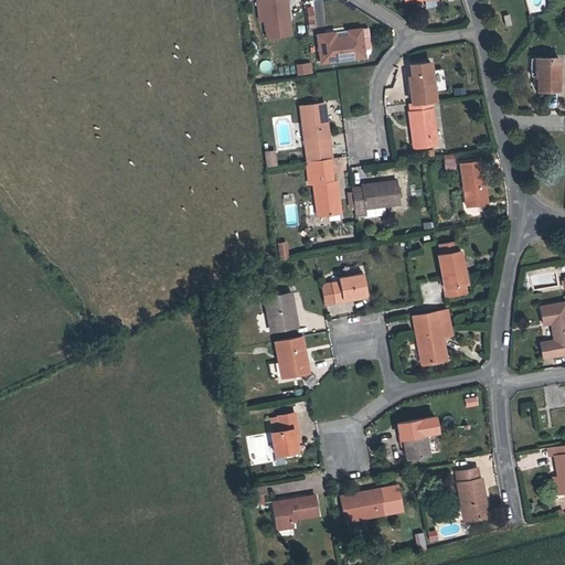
[(262,0),(265,19),(267,36),(290,34),(286,0),(262,0)]
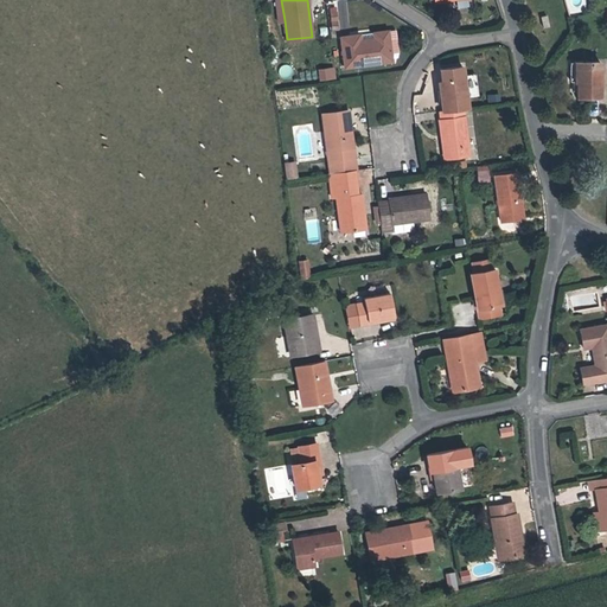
[(388,38),(388,36),(372,37),(359,39),(350,40),(350,36),(339,37),(344,68),(391,61),(390,57),(396,56),(397,51),(395,37),(388,38)]
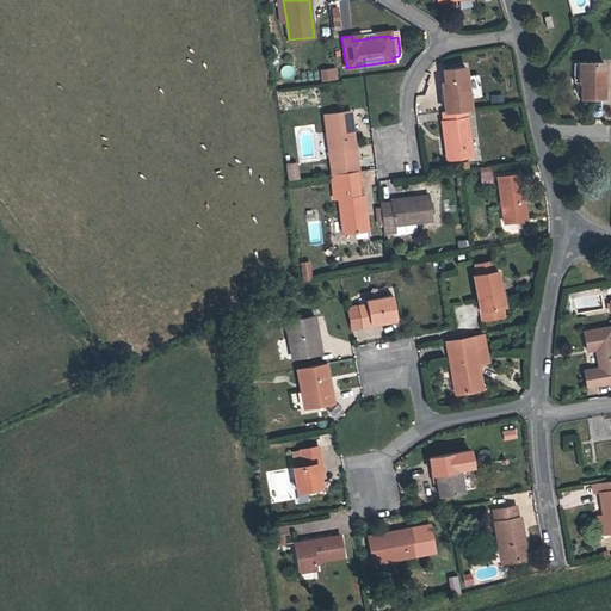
[(603,62),(581,62),(581,80),(581,96),(603,96),(603,62)]
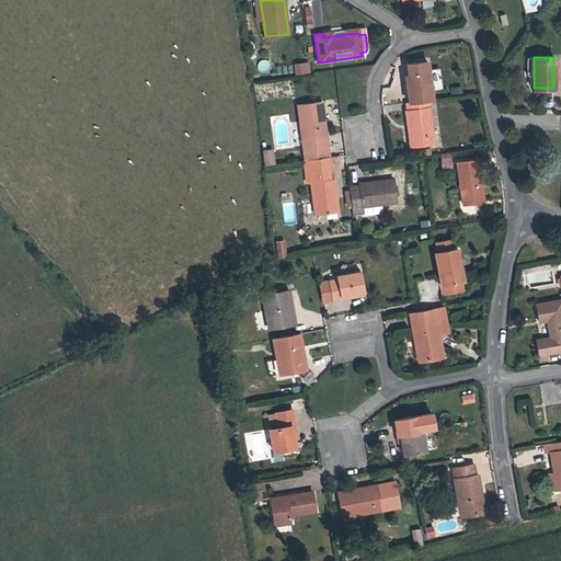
[(259,60),(259,69),(267,69),(267,60),(259,60)]
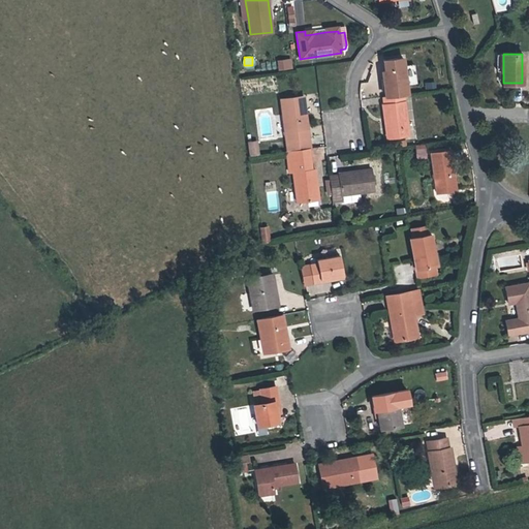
[(382,71),(385,96),(403,94),(407,93),(402,58),(383,60),(384,71),(382,71)]
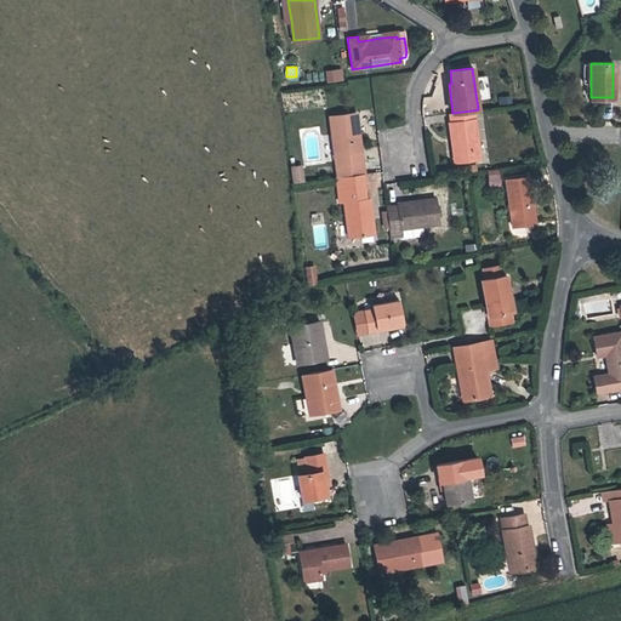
[(326,80),(337,79),(336,69),(325,70),(326,80)]
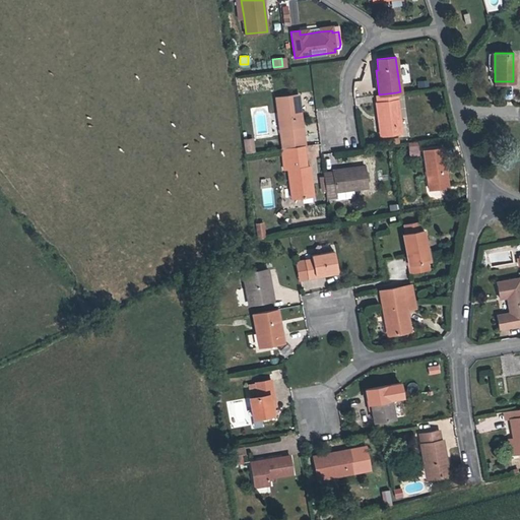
[(376,104),(378,117),(379,117),(381,136),(401,133),(396,92),(379,94),(377,94),(378,103),(376,104)]
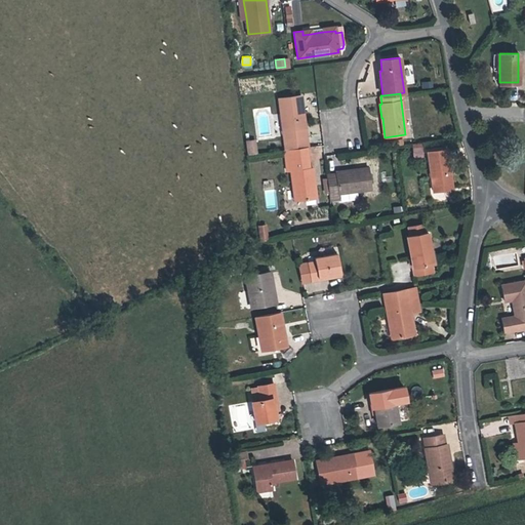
[(285,150),(307,147),(309,147),(307,135),(306,125),(304,125),(303,111),(304,111),(301,95),(278,98),(283,138),(285,150)]
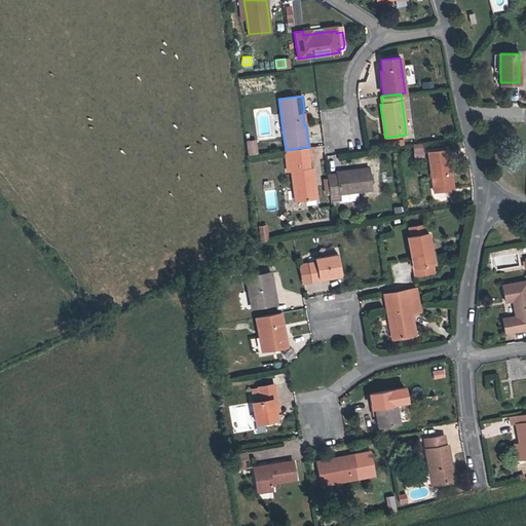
[(254,141),(246,142),(248,152),(255,151),(254,141)]
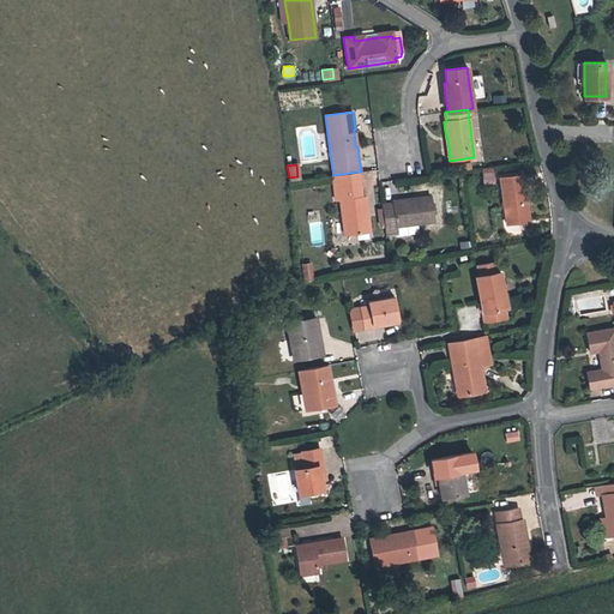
[(362,196),(359,172),(333,175),(336,199),(339,198),(344,234),(369,230),(366,194),(362,196)]
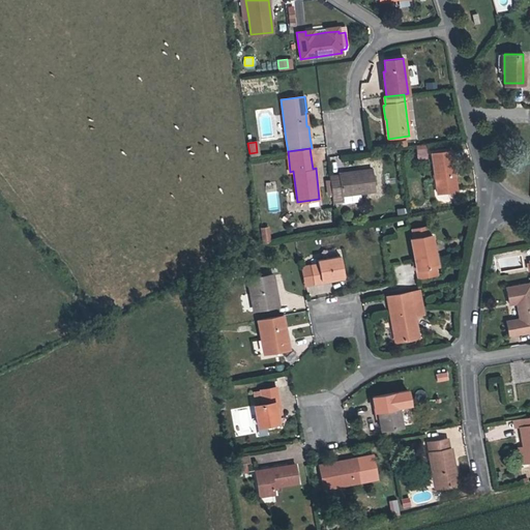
[(416,149),(417,158),(427,158),(425,148),(416,149)]
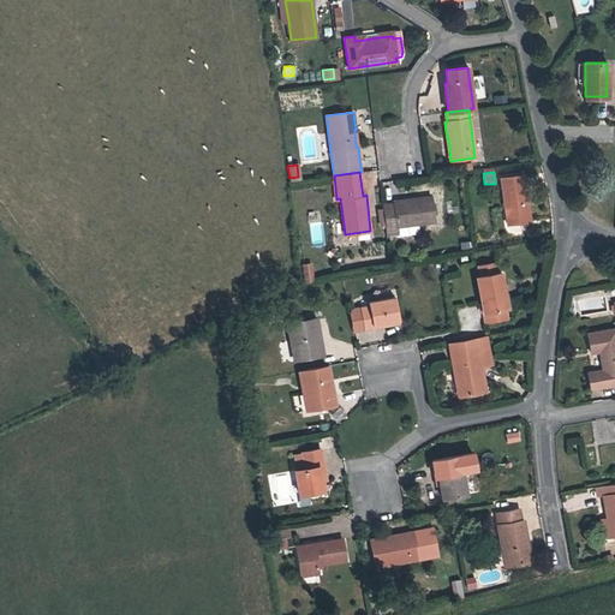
[(507,224),(529,221),(523,175),(501,178),(507,224)]
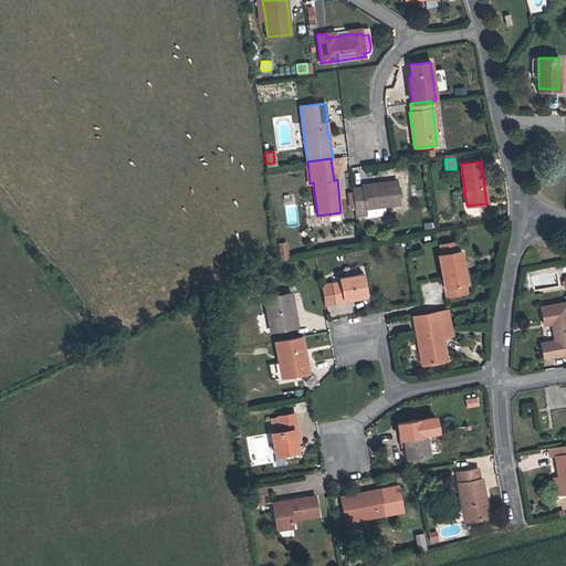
[(352,188),(353,192),(354,207),(355,216),(366,213),(365,208),(400,203),(397,180),(378,182),(378,185),(352,188)]
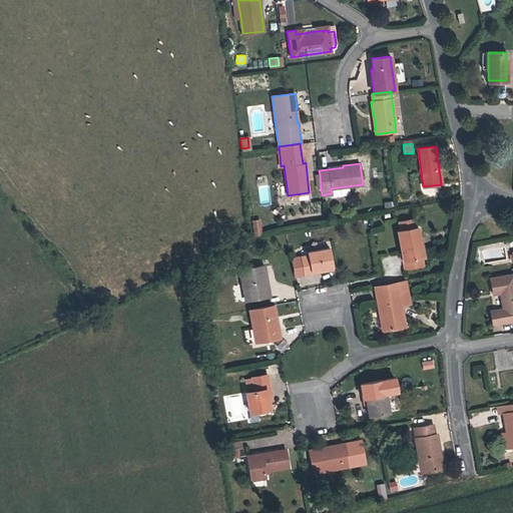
[(419,244),(420,243),(417,226),(414,227),(412,218),(398,221),(399,229),(397,230),(403,261),(421,257),(419,244)]
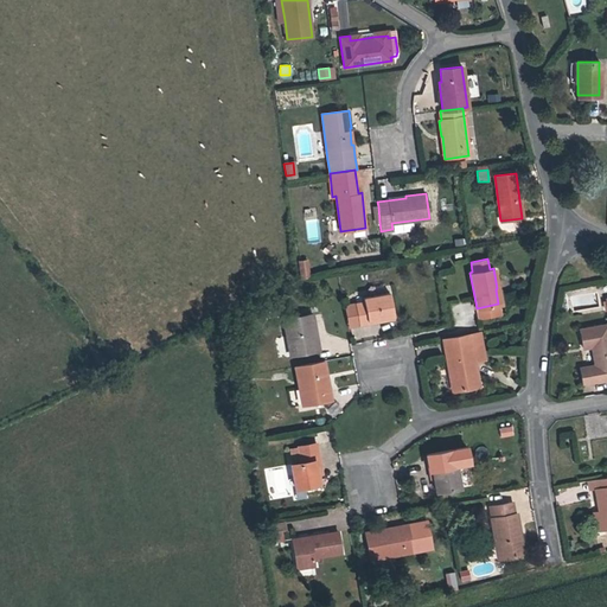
[(299,266),(301,281),(310,280),(307,264),(299,266)]
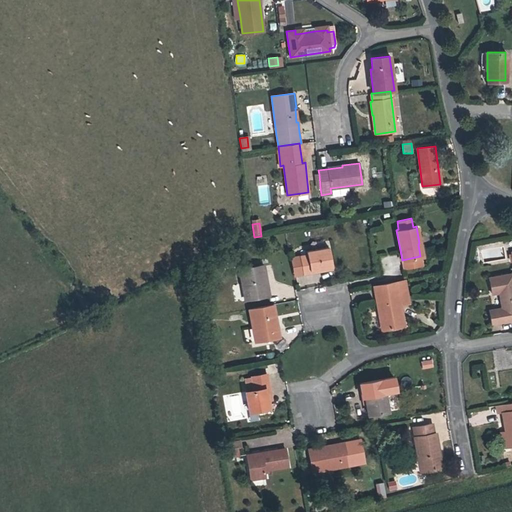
[(423,242),(419,243),(418,244),(420,256),(426,255),(423,242)]
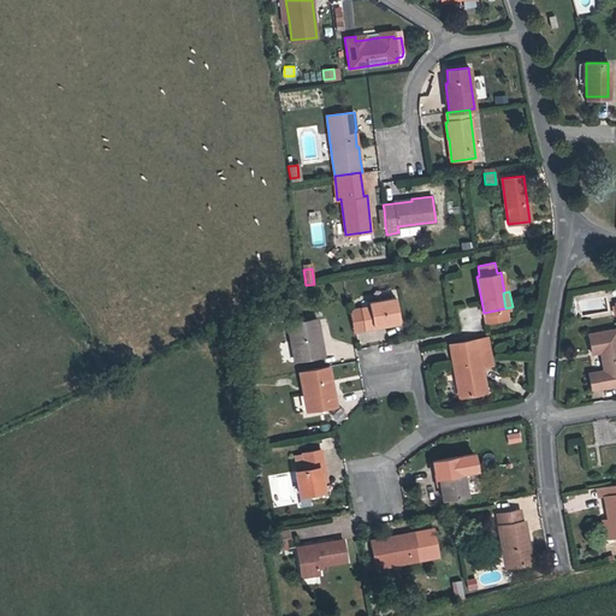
[(445,312),(440,294),(430,297),(434,315),(445,312)]
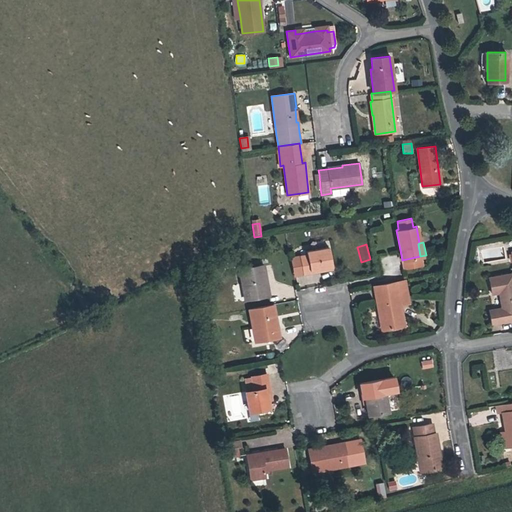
[(307,254),(300,255),(303,273),(311,272),(310,269),(331,265),(328,248),(307,251),(307,254)]
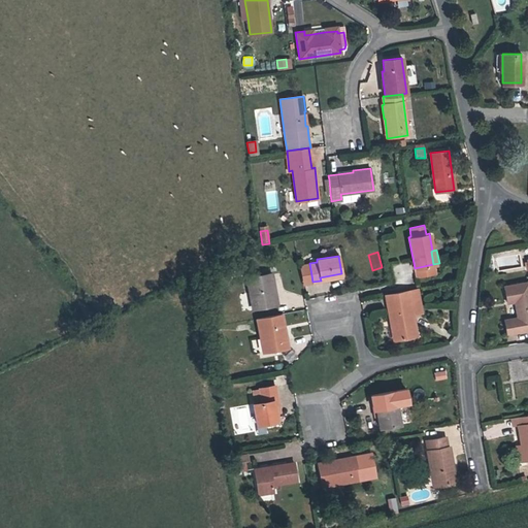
[(302,284),(312,282),(309,263),(299,265),(302,284)]
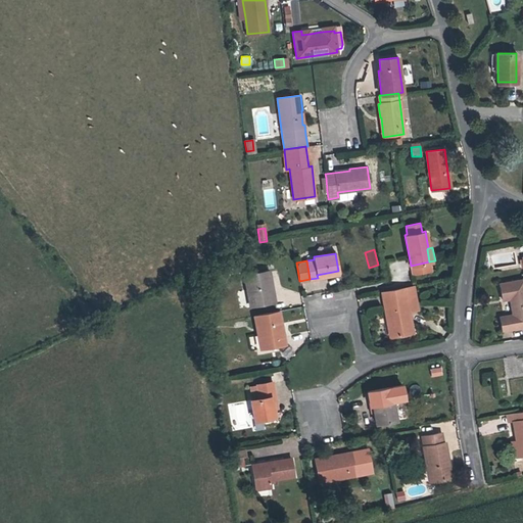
[(431,271),(429,262),(411,266),(412,274),(431,271)]
